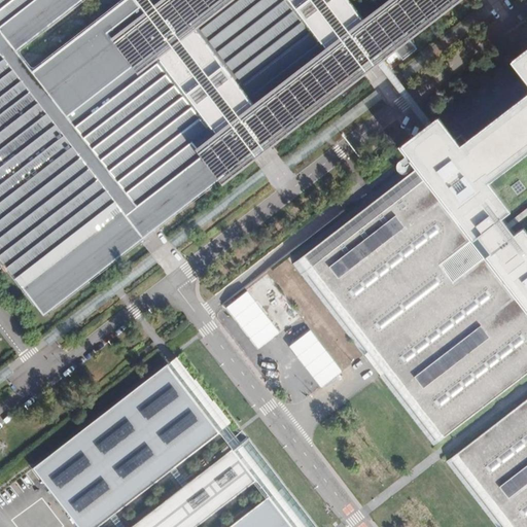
[(0,0),(0,254),(43,310),(223,170),(222,169),(252,146),(256,152),(267,144),(262,138),(360,63),(365,68),(376,60),(372,54),(441,0),(0,0)]
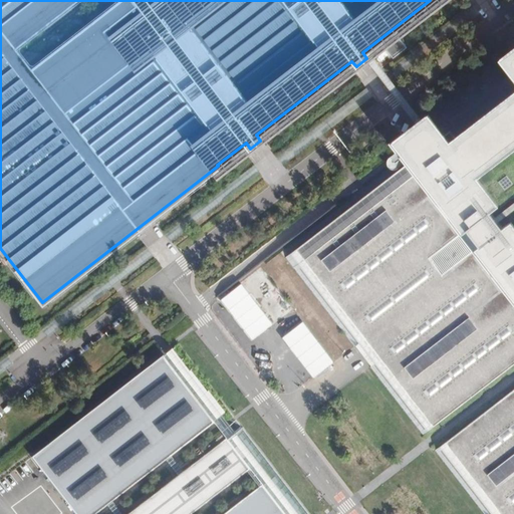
[(477,10),(471,3),(392,64),(398,71),(477,10)]
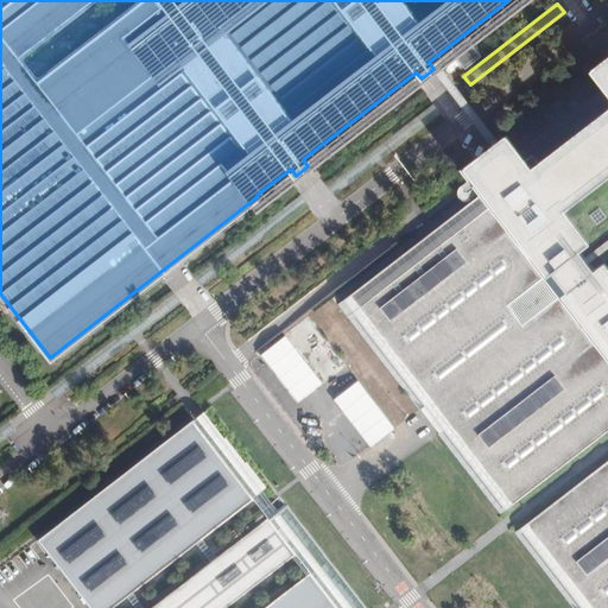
[(607,109),(531,170),(506,138),(450,181),(469,206),(340,305),(501,514),(607,432),(607,464),(515,532),(574,607),(607,607),(607,57),(588,74),(607,99),(607,109)]
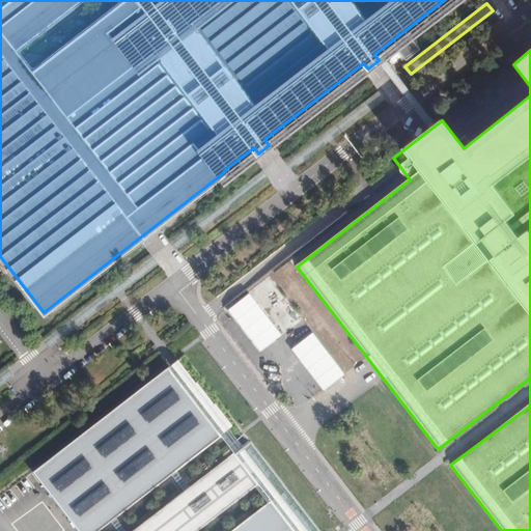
[(383,98),(374,89),(283,160),(290,170),(383,98)]
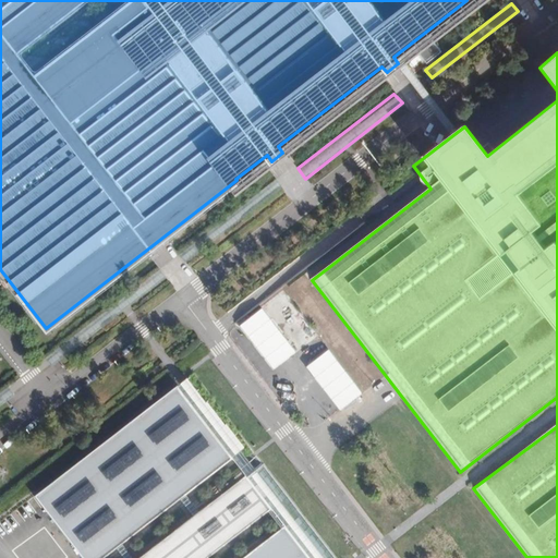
[(283,291),(229,334),(252,363),(261,355),(271,371),(317,336),(283,291)]
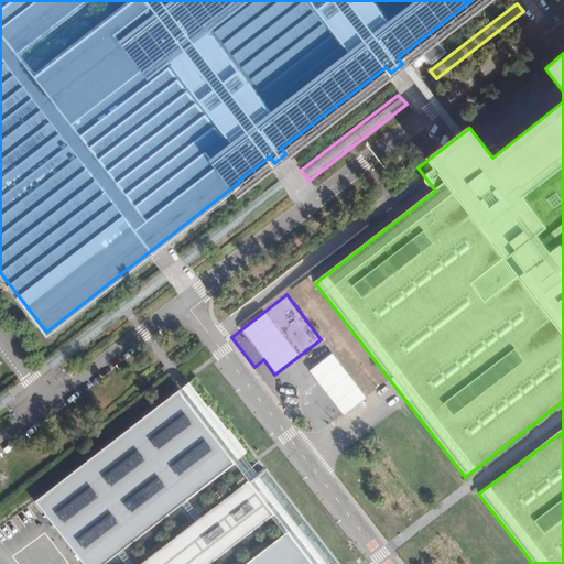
[(345,414),(369,397),(334,351),(311,369),(345,414)]
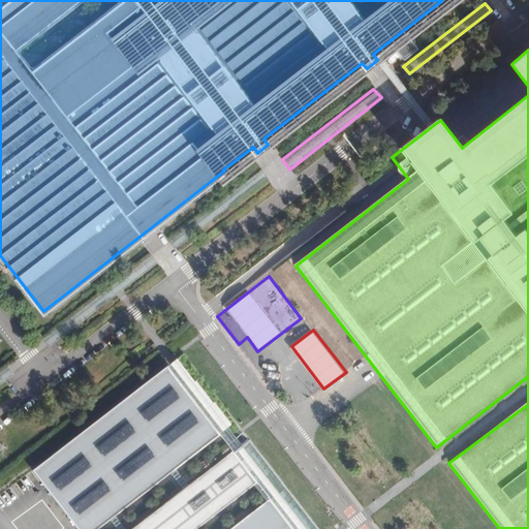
[(0,378),(10,371),(4,363),(0,366),(0,378)]
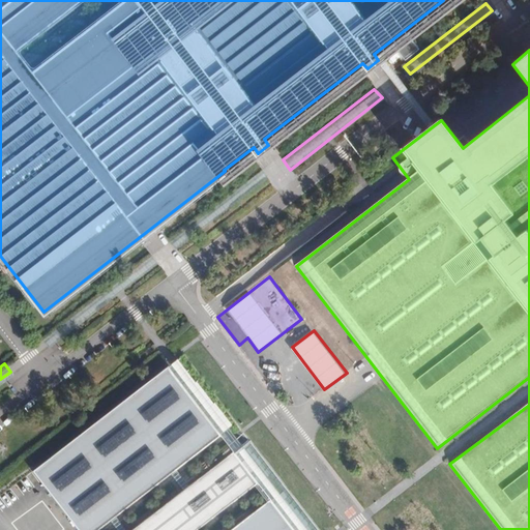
[(303,529),(174,363),(38,472),(81,529),(303,529)]
